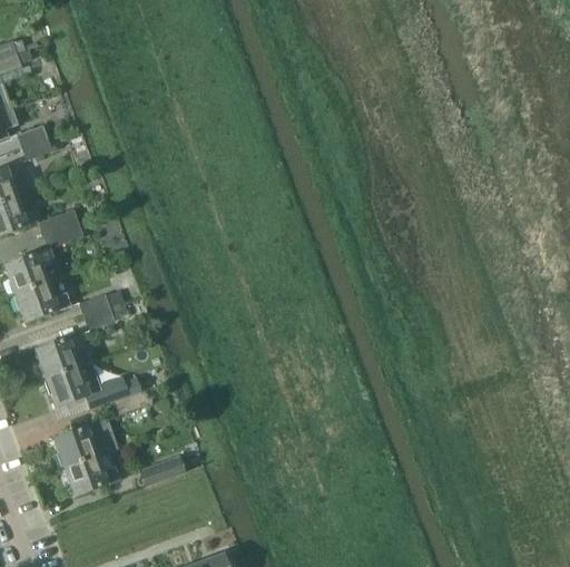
[(12,40),(0,44),(0,58),(17,52),(12,41),(12,40)]
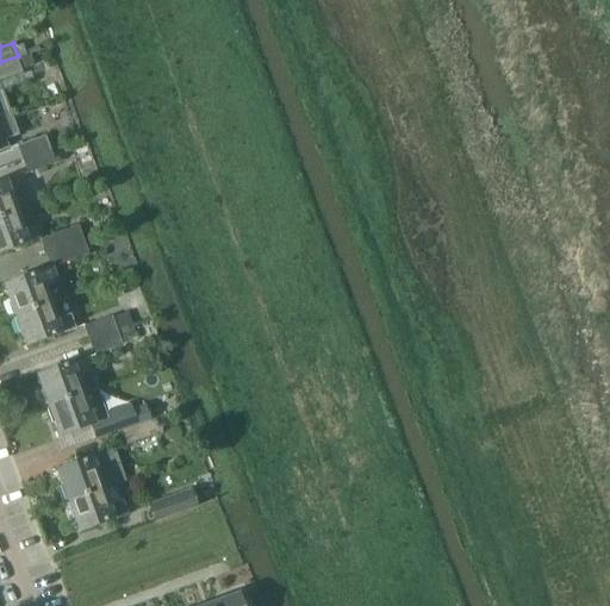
[(18,56),(0,62),(0,77),(23,70),(22,67),(18,57),(18,56)]
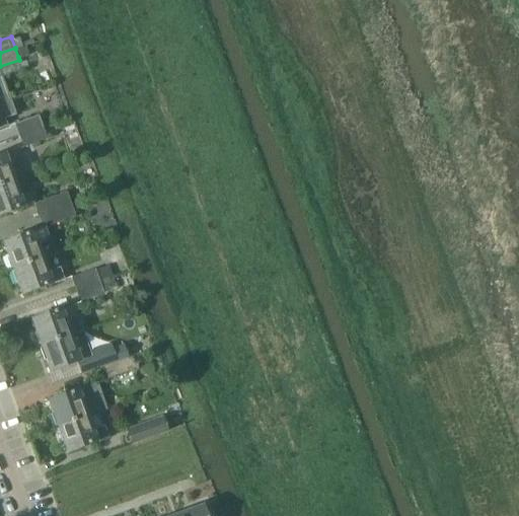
[(0,97),(9,94),(2,77),(0,77),(0,97)]
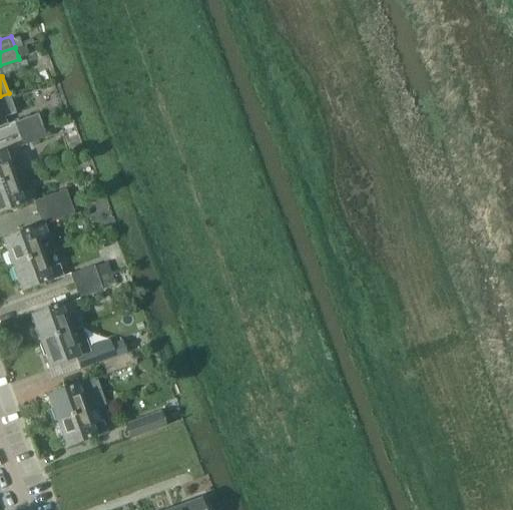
[(9,93),(0,96),(0,124),(7,122),(5,116),(16,112),(9,93)]
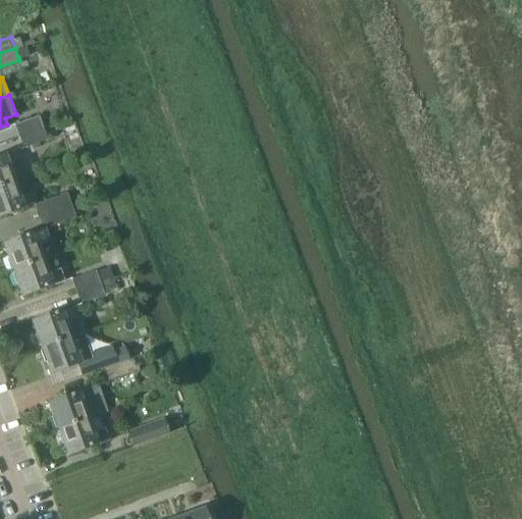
[(15,122),(19,134),(43,125),(39,114),(15,122)]
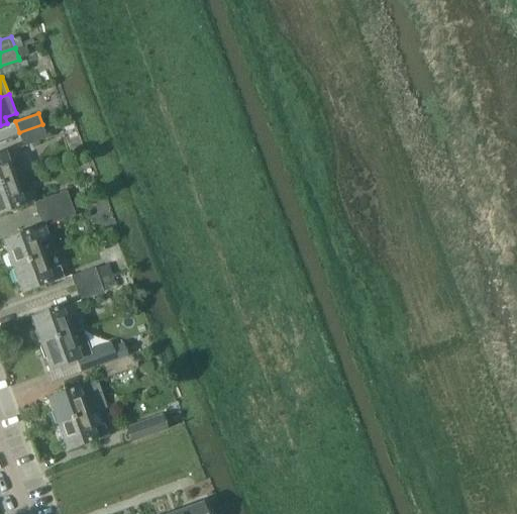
[(46,136),(42,124),(19,132),(23,144),(46,136)]
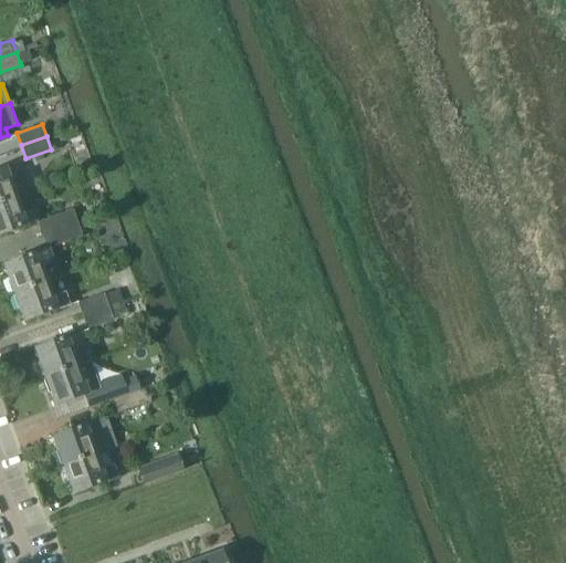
[(18,163),(0,169),(0,200),(17,195),(29,191),(23,176),(18,163)]
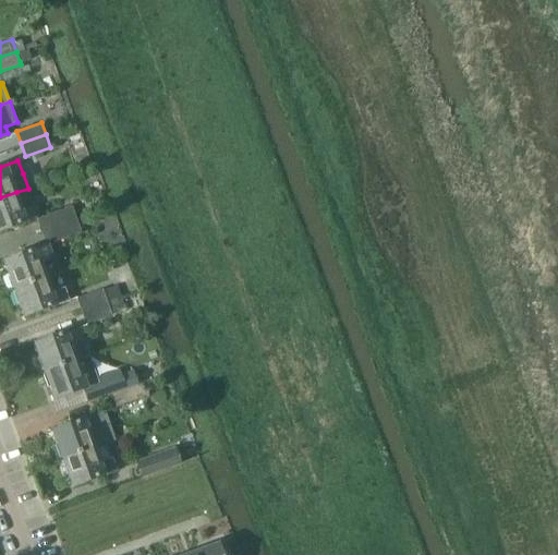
[(16,192),(0,197),(0,230),(37,217),(38,216),(34,204),(28,189),(16,192)]
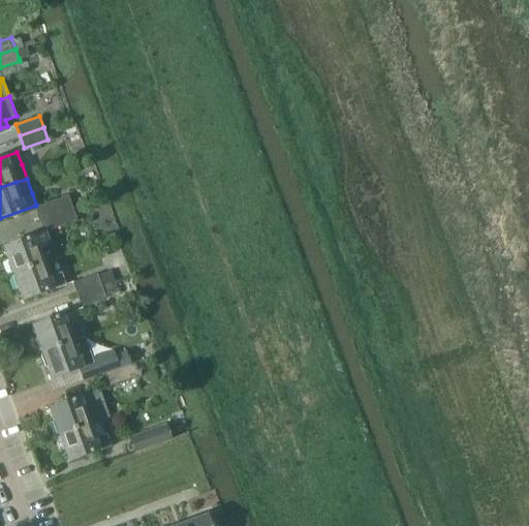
[(36,205),(35,206),(39,219),(72,208),(67,194),(36,205)]
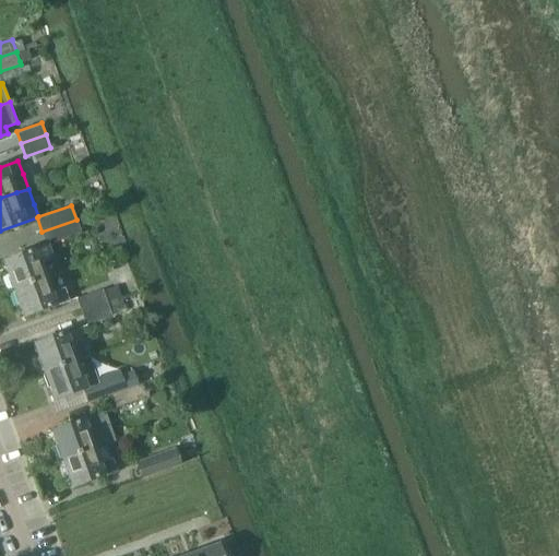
[(76,220),(42,232),(46,243),(81,231),(76,220)]
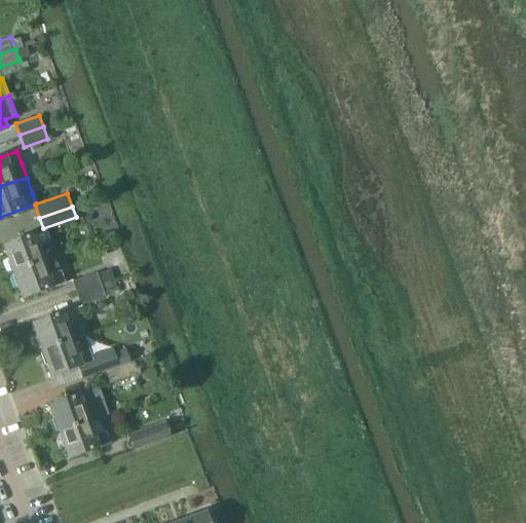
[(47,229),(4,245),(13,270),(44,259),(60,254),(53,235),(50,237),(47,229)]
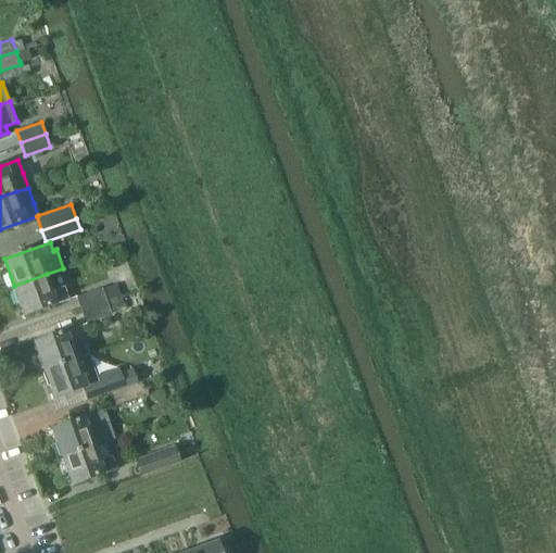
[(47,274),(14,286),(25,314),(68,298),(64,286),(52,290),(47,274)]
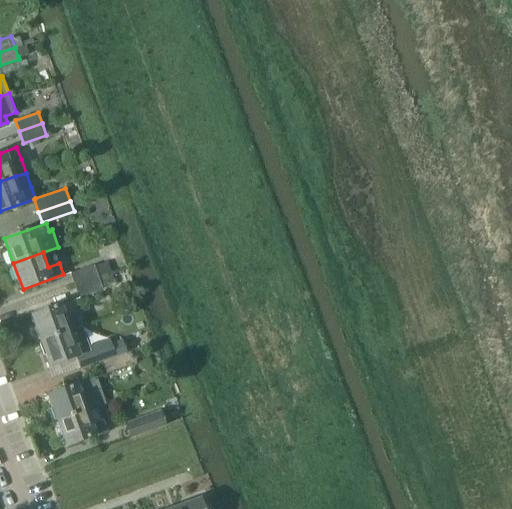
[(94,263),(70,272),(74,284),(111,270),(108,260),(95,265),(94,263)]
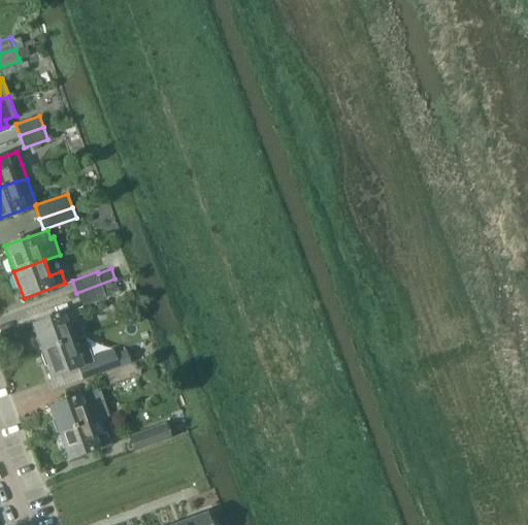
[(114,279),(76,293),(81,305),(120,290),(114,279)]
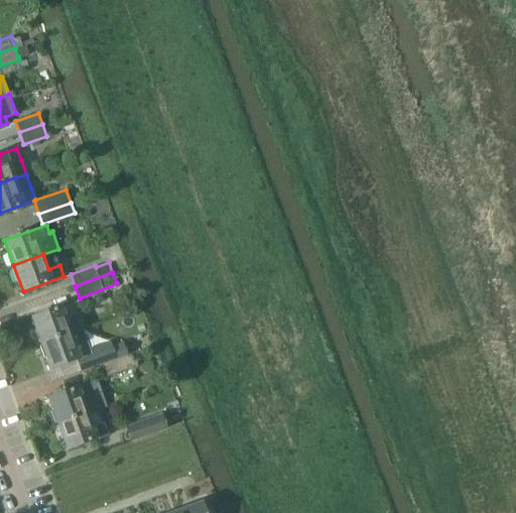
[(73,301),(32,316),(41,342),(72,332),(82,328),(77,313),(73,301)]
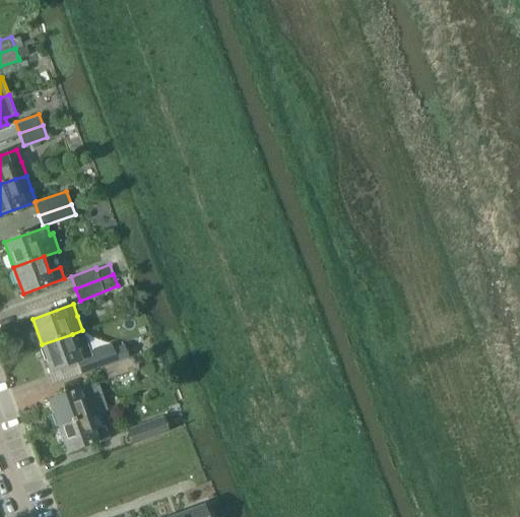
[(72,334),(42,344),(51,371),(78,361),(82,373),(105,365),(128,357),(123,341),(113,344),(112,341),(89,349),(82,330),(72,334)]
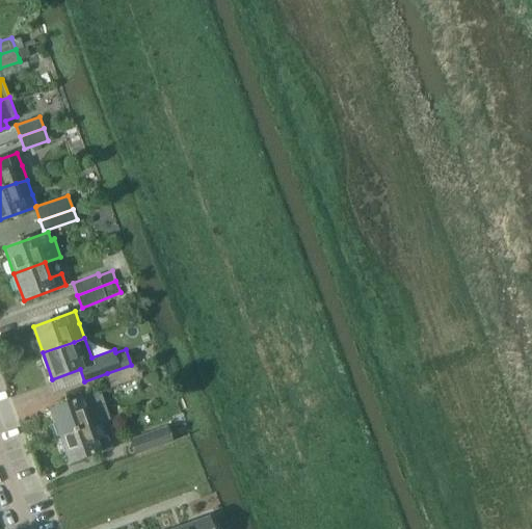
[(131,365),(107,373),(111,386),(135,376),(131,365)]
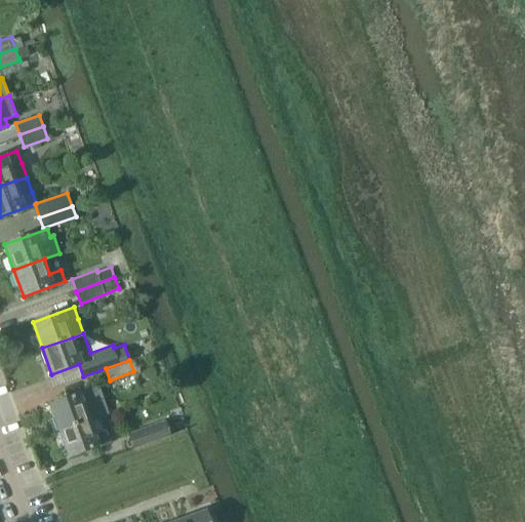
[(90,389),(49,404),(58,430),(89,418),(90,419),(98,416),(101,415),(109,412),(104,398),(99,386),(90,389)]
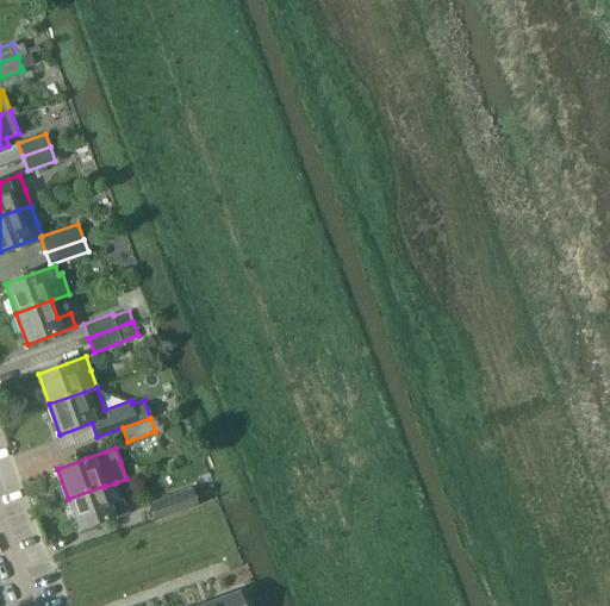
[(104,486),(68,499),(80,530),(128,512),(117,482),(114,483),(105,487),(104,486)]
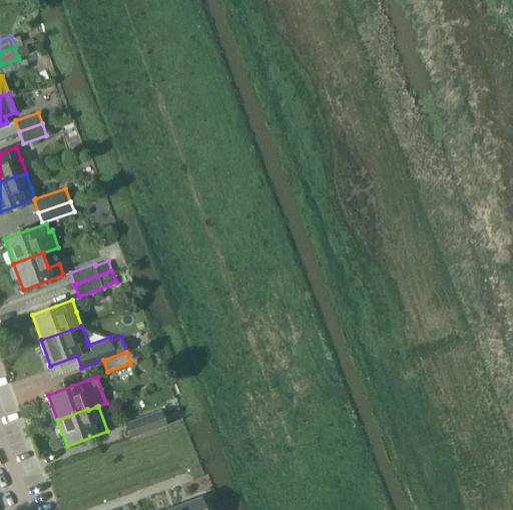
[(131,437),(167,424),(162,409),(126,422),(131,437)]
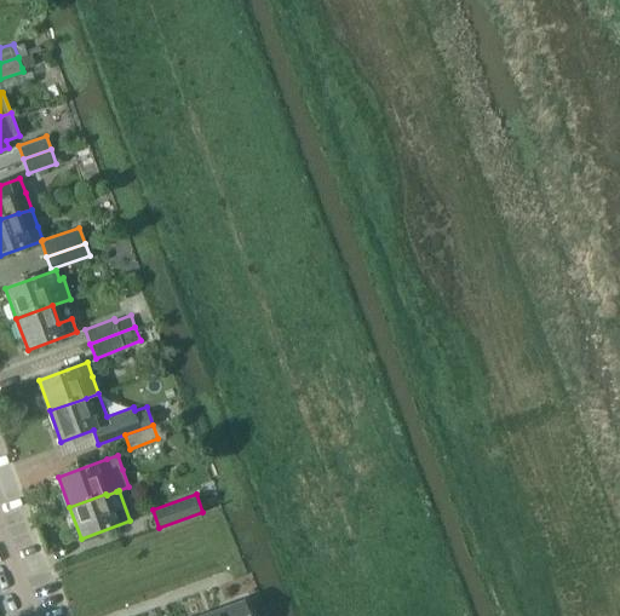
[(248,615),(244,600),(217,610),(218,615),(248,615)]
